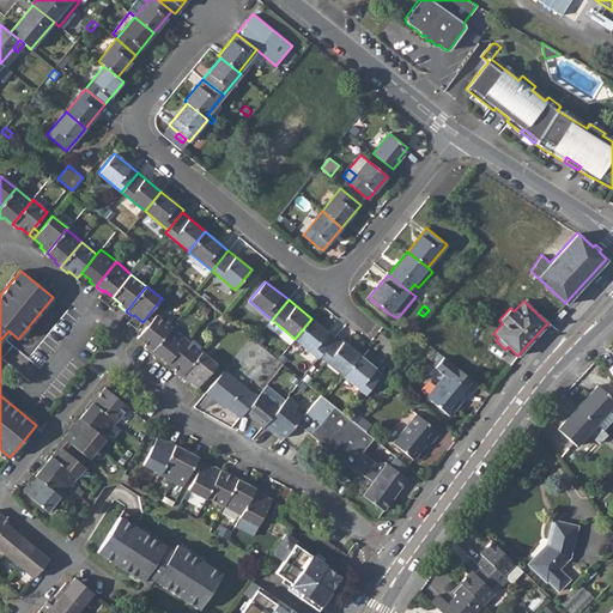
[(559,320),(568,311),(564,309),(556,317),(559,320)]
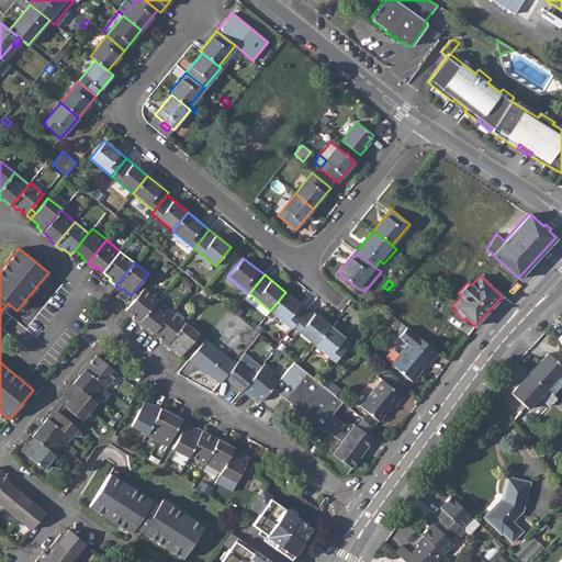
[(157,300),(143,289),(139,293),(135,299),(126,310),(134,316),(132,317),(138,323),(157,300)]
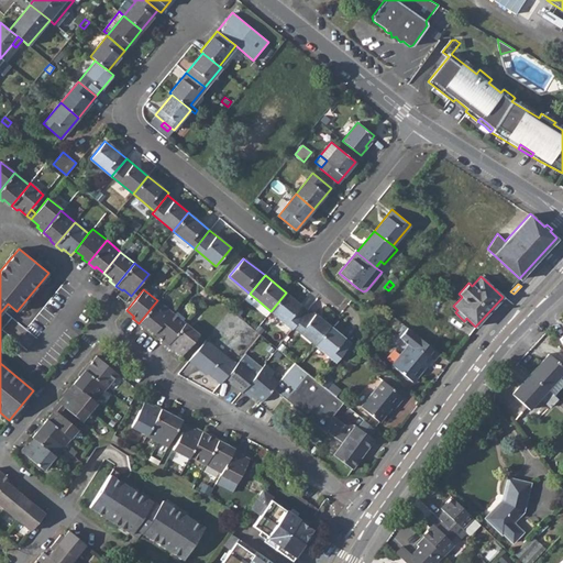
[(307,310),(286,293),(271,311),(291,329),(294,327),(307,310)]
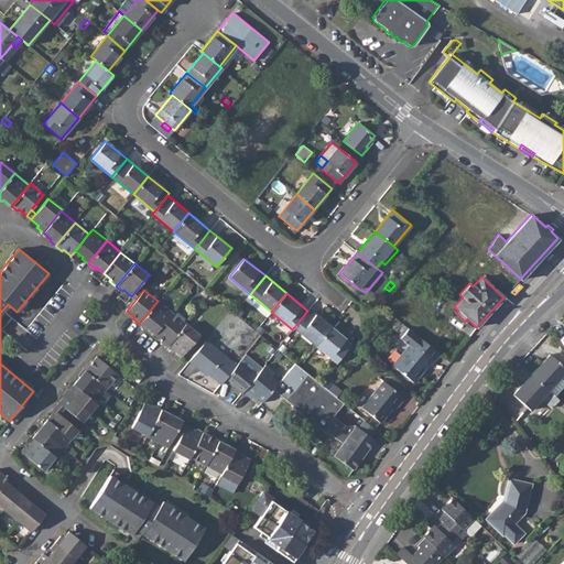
[(246,300),(251,304),(256,299),(250,294),(246,300)]
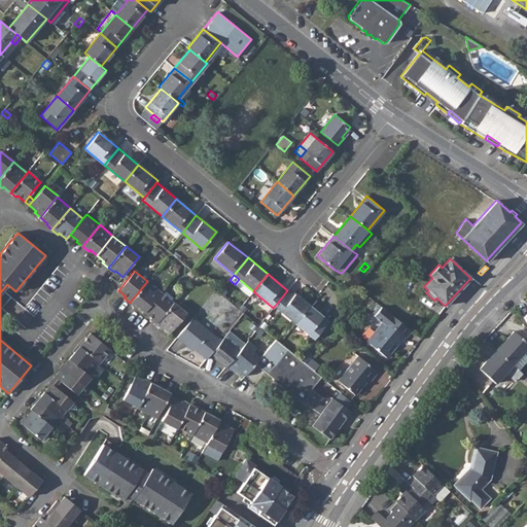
[(161,291),(147,281),(130,303),(136,307),(137,306),(144,312),(161,291)]
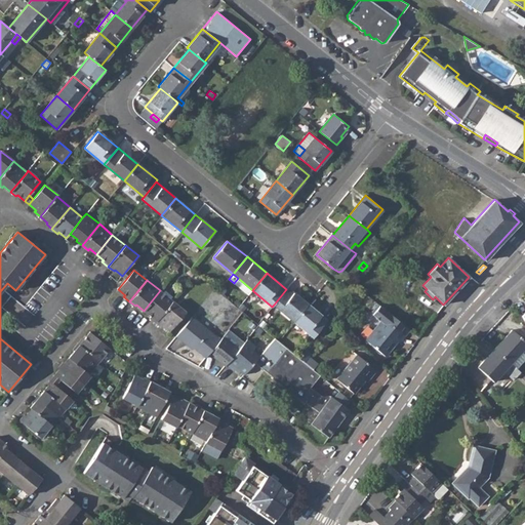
[(308,304),(287,287),(286,289),(274,305),(294,321),(308,304)]
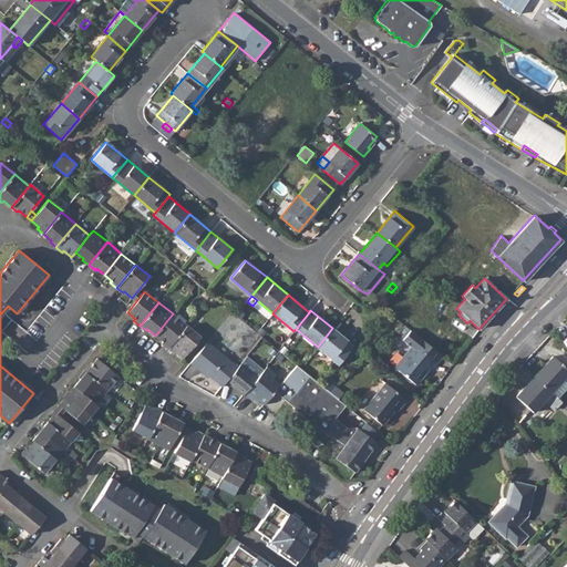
[(186,325),(173,313),(155,336),(163,341),(162,343),(167,348),(186,325)]
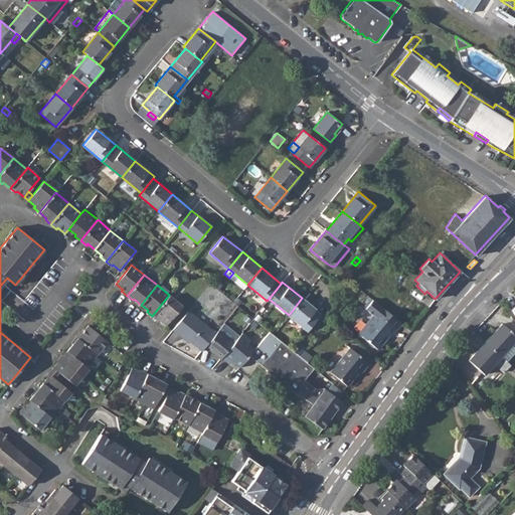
[(4,299),(25,318),(34,309),(13,290),(4,299)]
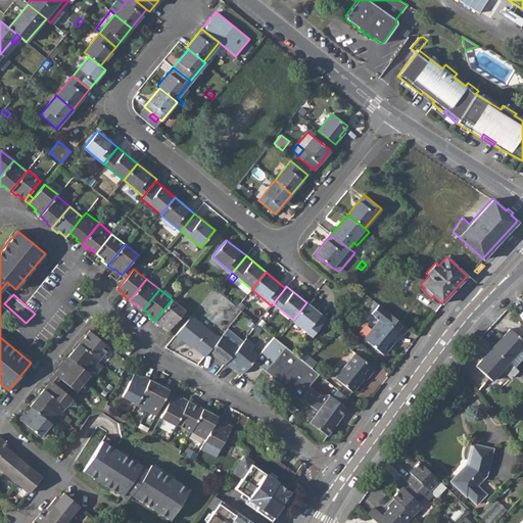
[(185,311),(172,299),(154,321),(160,326),(161,324),(169,330),(185,311)]
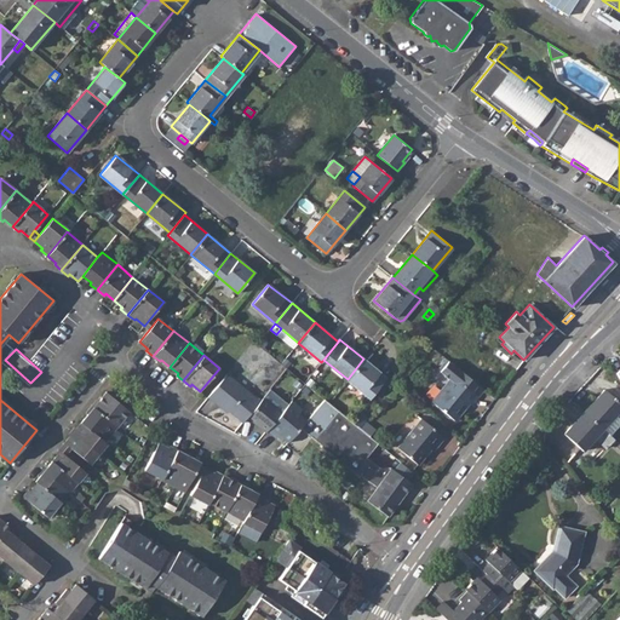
[(386,378),(363,359),(348,379),(371,397),(386,378)]
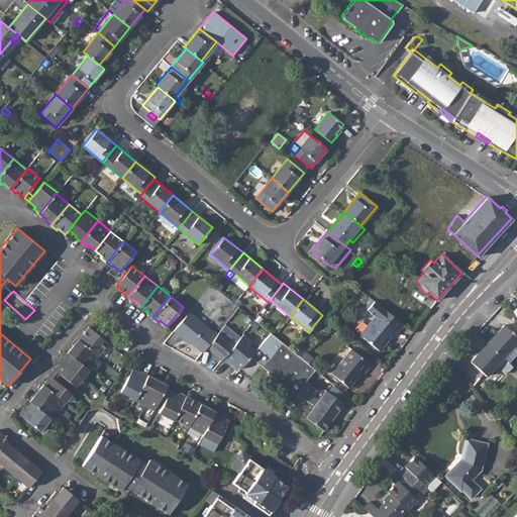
[(365,308),(367,309),(374,301),(372,299),(365,308)]
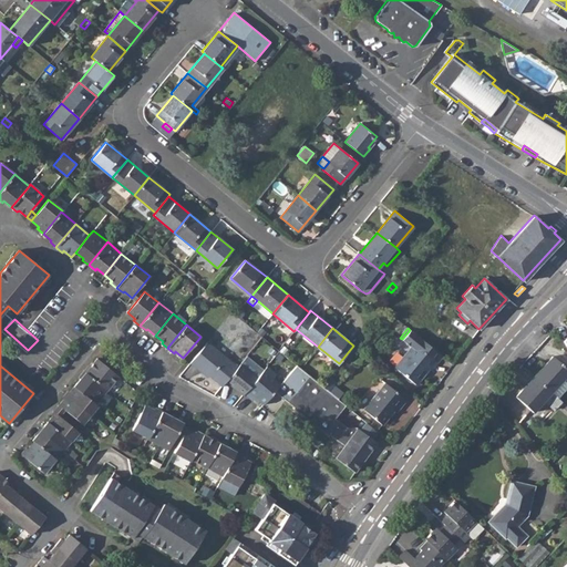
[(442,356),(410,330),(402,339),(411,347),(394,367),(415,384),(423,374),(422,373),(428,367),(431,370),(442,356)]
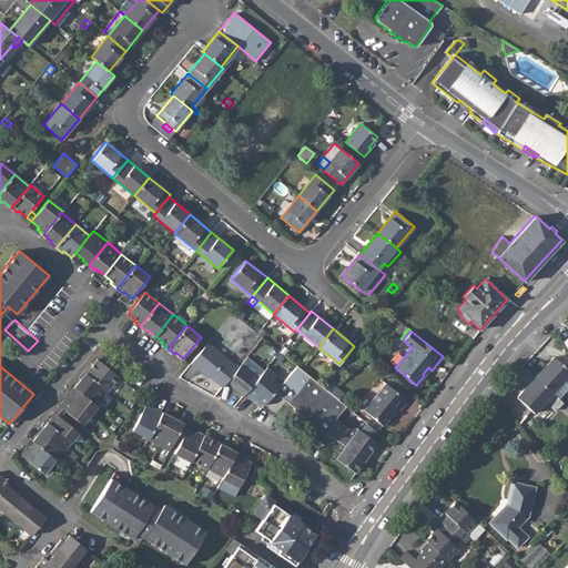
[(208,343),(190,365),(198,371),(199,369),(202,372),(202,374),(206,378),(210,378),(222,388),(226,382),(237,368),(208,343)]
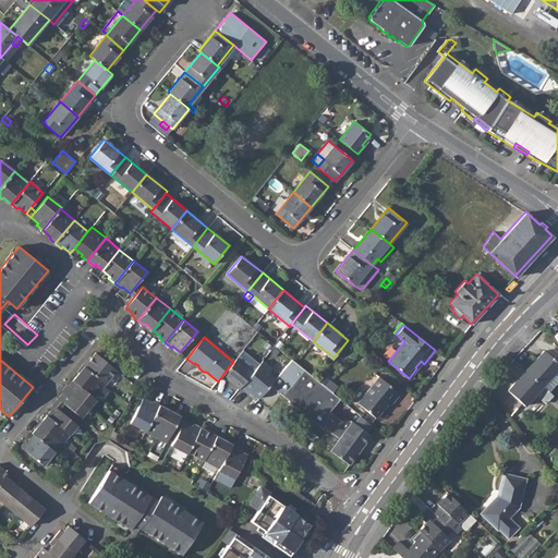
[(276,342),(281,347),(286,341),(280,337),(276,342)]
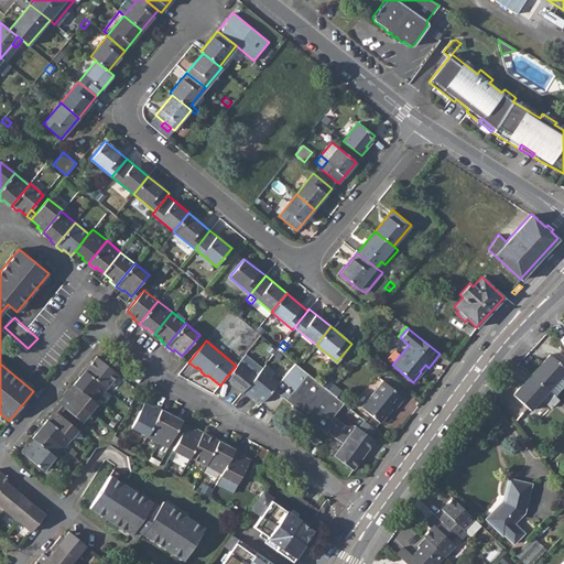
[(353,358),(356,360),(362,354),(358,350),(353,358)]
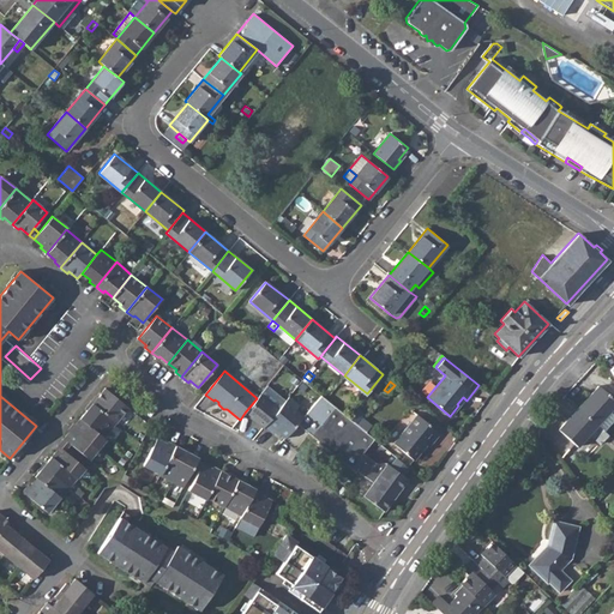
[(579,407),(599,425),(611,410),(613,407),(613,396),(600,384),(579,407)]
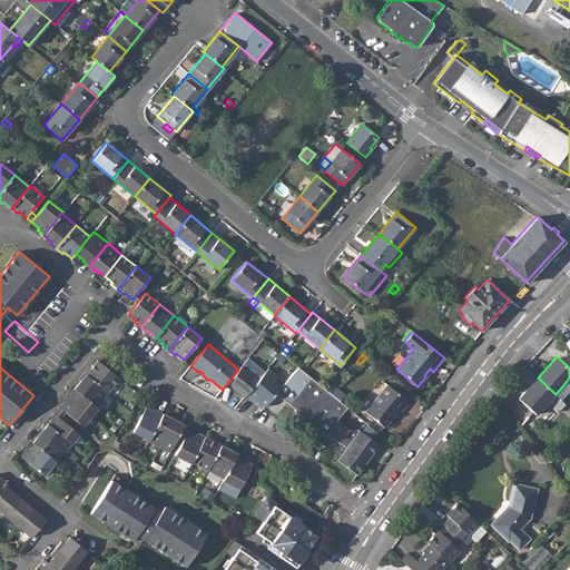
[(119,377),(97,360),(90,367),(89,366),(84,373),(107,392),(119,377)]
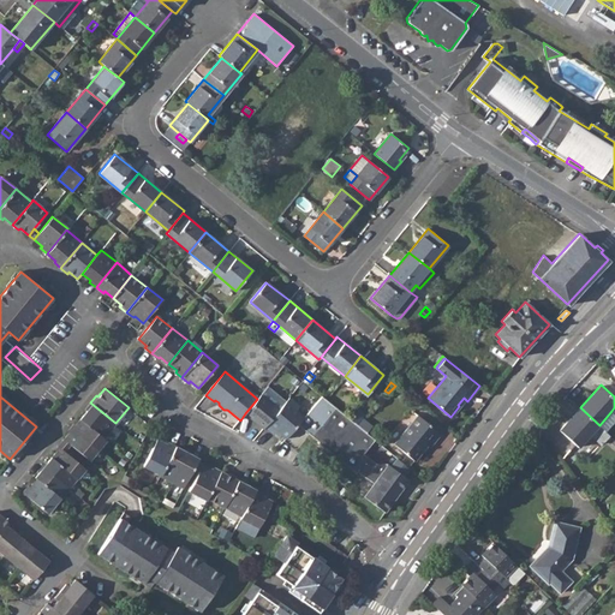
[(257,399),(245,413),(256,422),(255,423),(262,430),(278,411),(260,395),(257,399)]
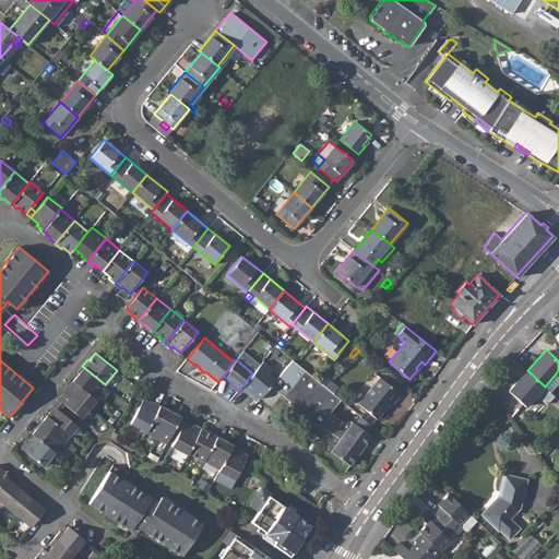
[(331,451),(349,465),(371,436),(351,421),(343,423),(330,413),(340,400),(333,393),(324,387),(323,387),(319,382),(292,360),(271,385),(289,401),(288,402),(323,429),(324,428),(340,439),(331,451)]
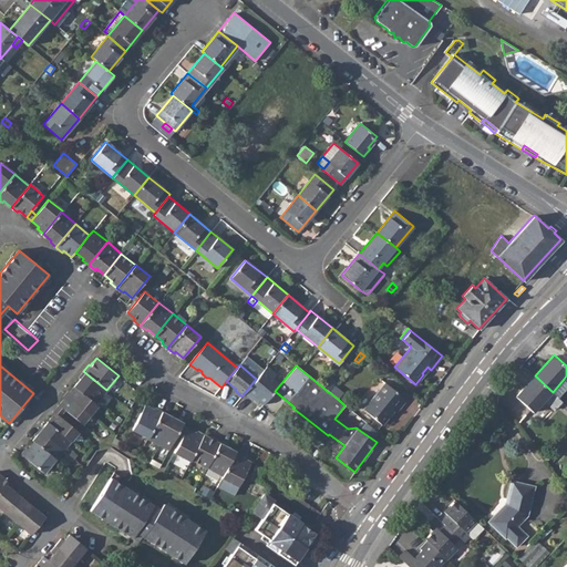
[(106,390),(83,371),(78,378),(80,379),(73,387),(95,404),(106,390)]
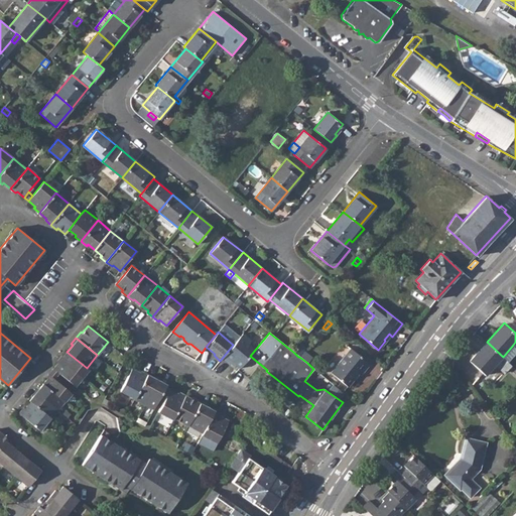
[(470,360),(486,375),(496,364),(506,373),(513,365),(509,362),(503,357),(487,342),(470,360)]
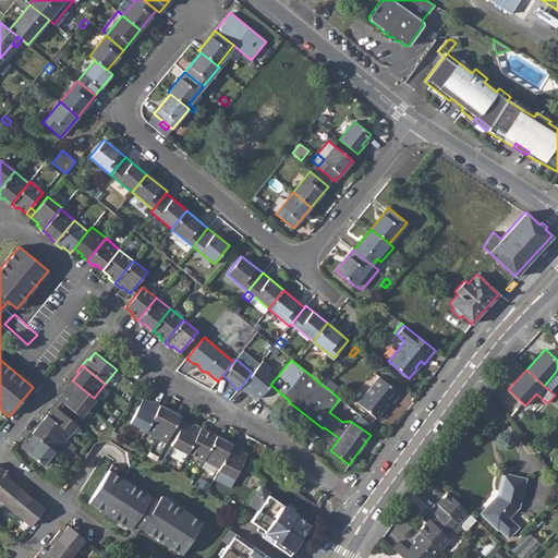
[(544,386),(550,391),(557,381),(557,375),(555,373),(544,386)]
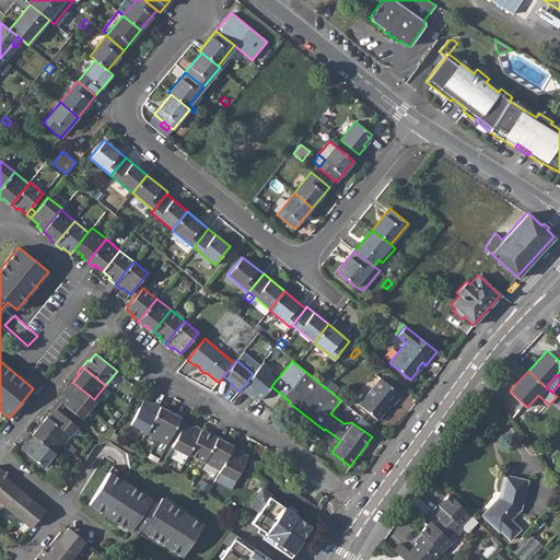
[(328,382),(323,377),(319,383),(324,387),(328,382)]
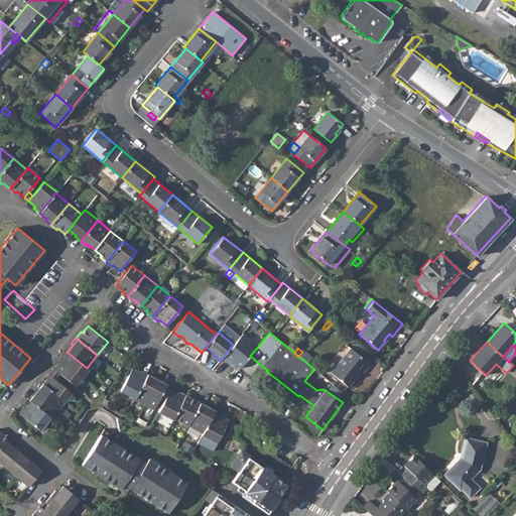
[(369,364),(350,349),(331,372),(347,386),(358,373),(360,375),(369,364)]
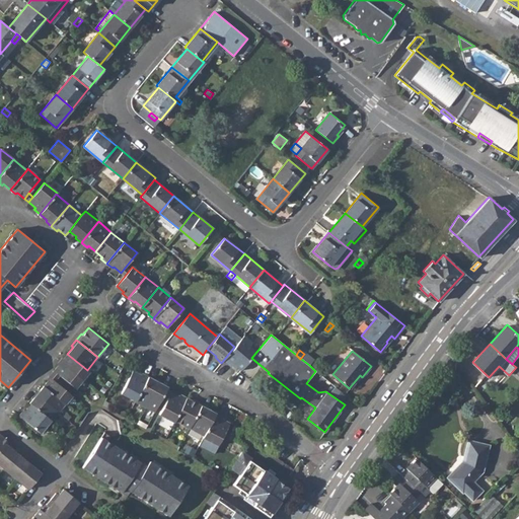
[(87,370),(67,354),(61,362),(82,380),(88,372),(87,370)]
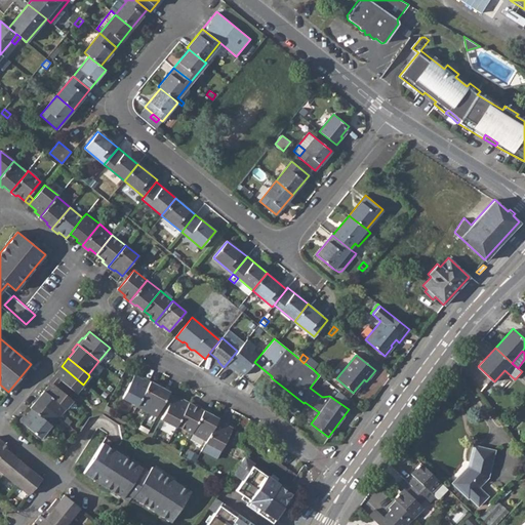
[(317,364),(309,358),(305,363),(313,369),(317,364)]
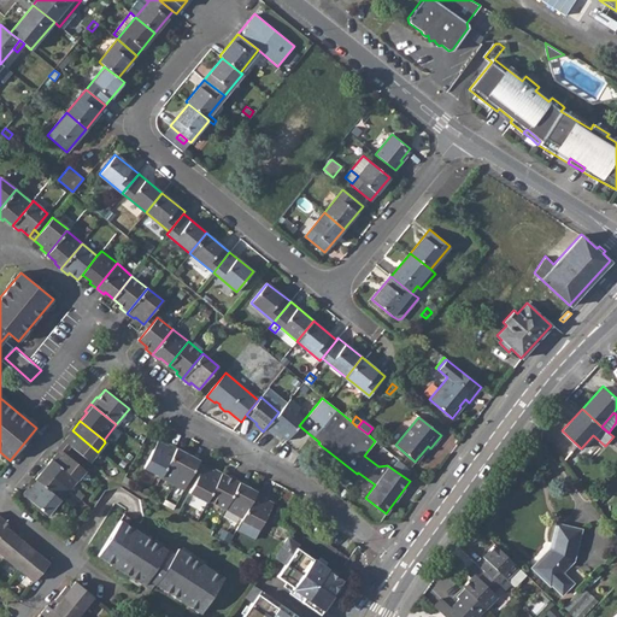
[(98,452),(72,430),(64,440),(70,446),(89,462),(98,452)]
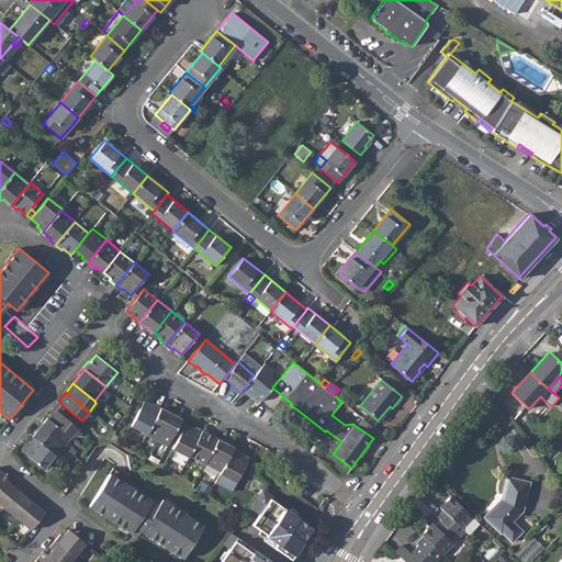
[(54,409),(58,413),(64,406),(58,401),(53,407),(54,409)]
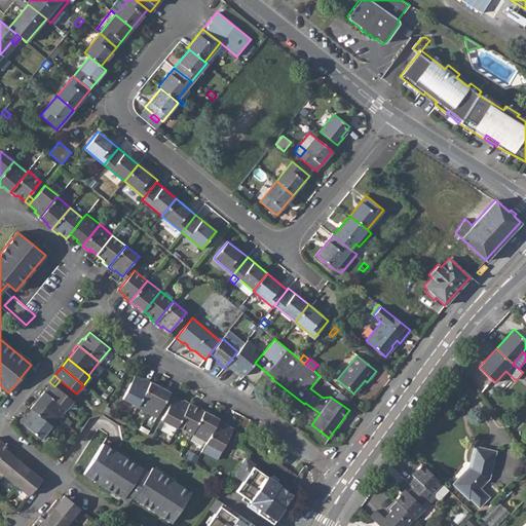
[(143,379),(135,375),(122,398),(137,406),(150,381),(144,378),(143,379)]
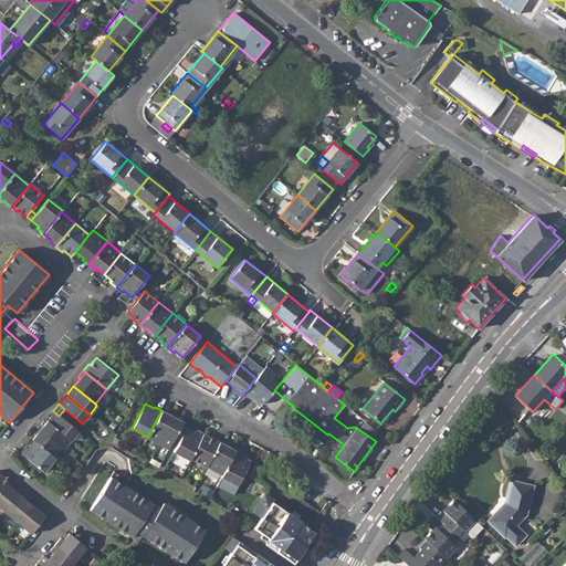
[(173,416),(161,410),(147,437),(147,438),(158,443),(173,416)]
